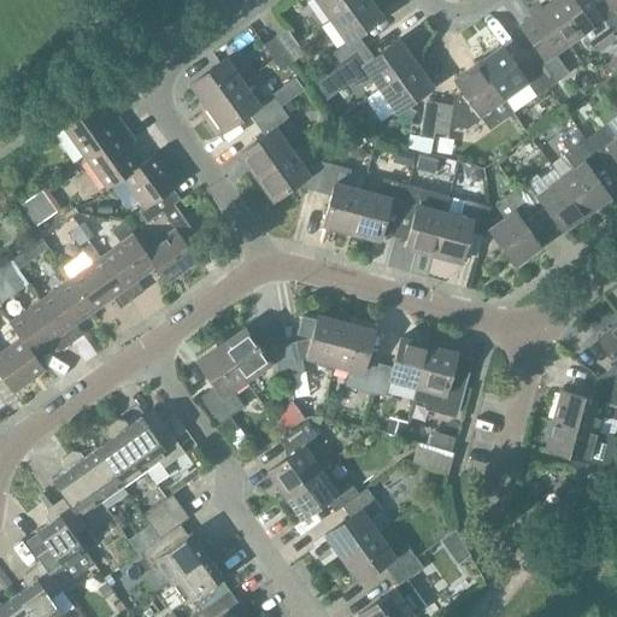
[(315,0),(330,21),(358,0),(315,0)]
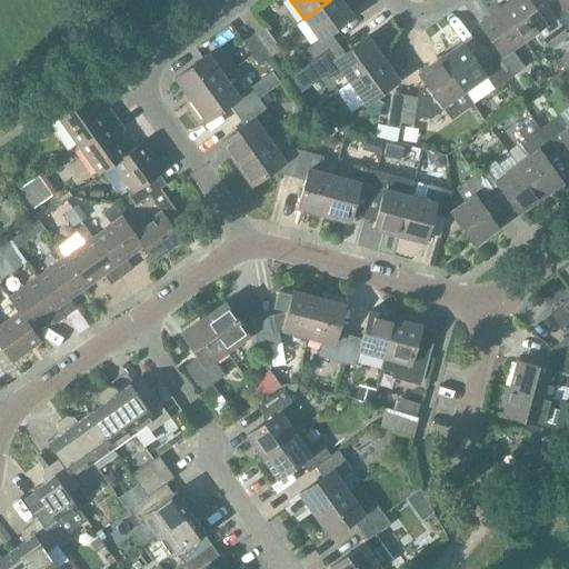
[(307,49),(315,60),(337,43),(329,33),(352,18),(339,0),(330,0),(305,19),(320,40),(307,49)]
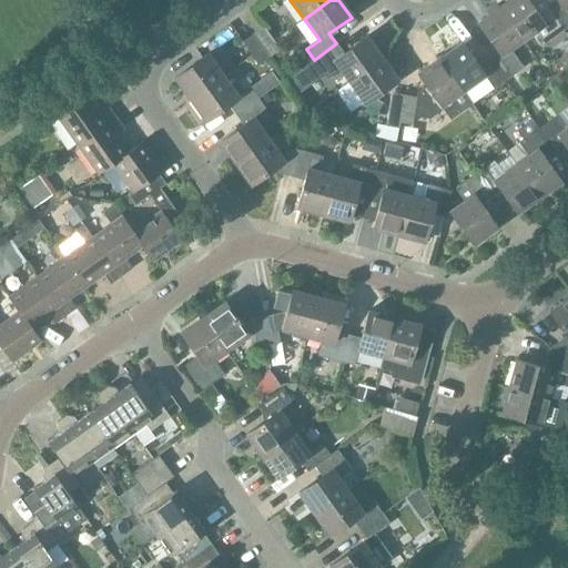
[(567,39),(567,37),(541,0),(510,0),(499,8),(523,40),(535,31),(545,44),(548,42),(554,50),(567,39)]
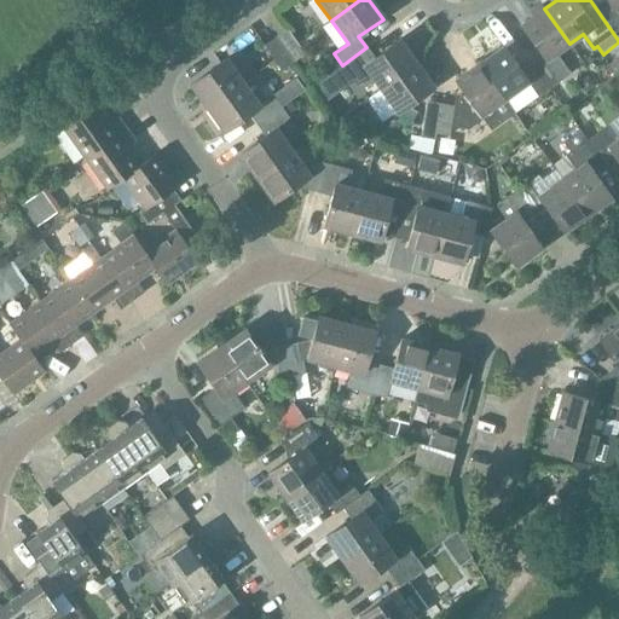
[(618,0),(590,0),(618,40),(618,0)]
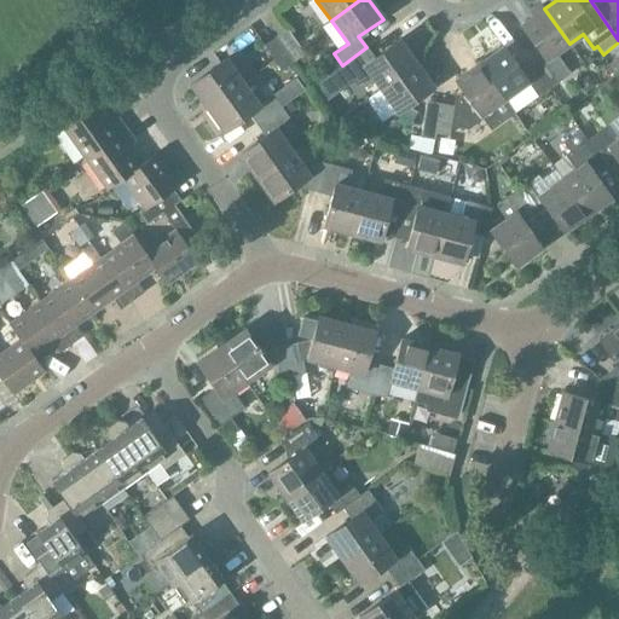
[(313,33),(318,11),(294,6),(290,29),(313,33)]
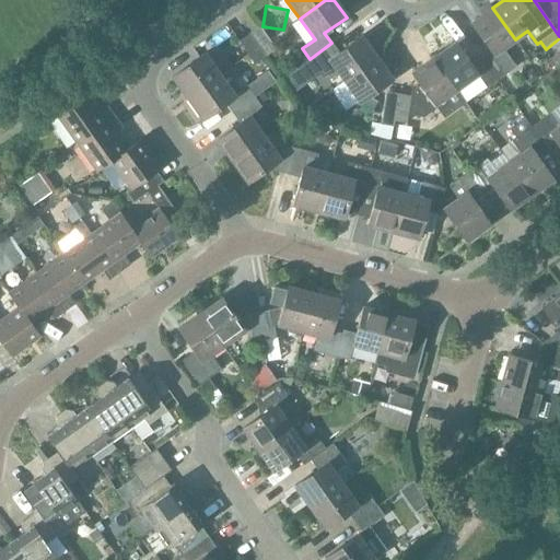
[(504,48),(515,39),(492,8),(470,23),(491,51),(481,58),(497,80),(517,67),(504,48)]
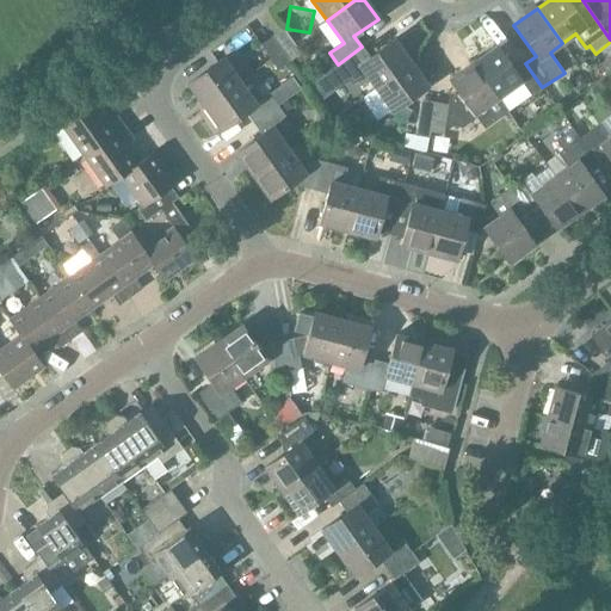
[(301,54),(283,30),(272,37),(289,62),(301,54)]
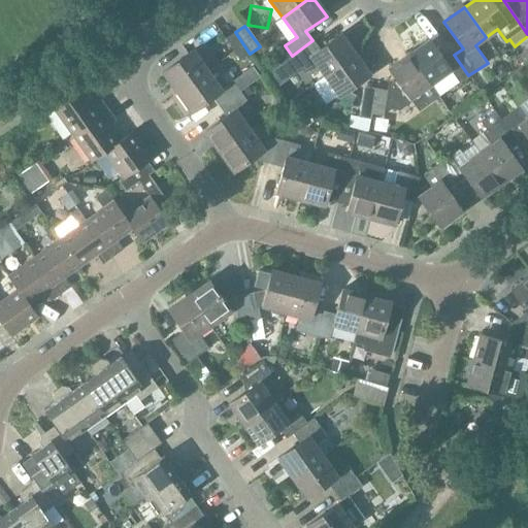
[(250,54),(235,32),(225,39),(240,60),(250,54)]
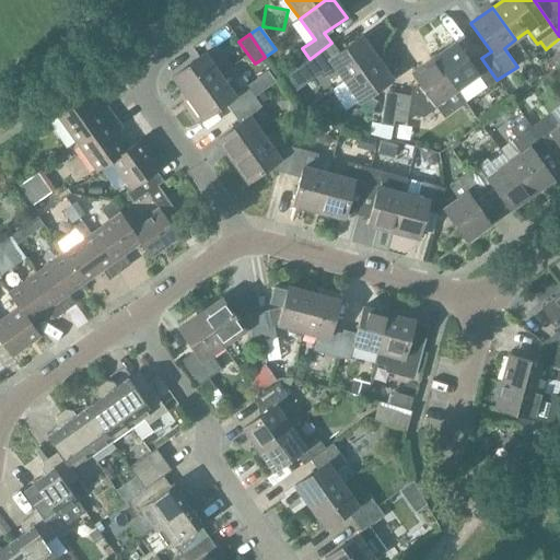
[(336,69),(345,81),(376,58),(361,37),(338,53),(331,43),(310,59),(295,69),(306,83),(321,73),(323,78),(336,69)]
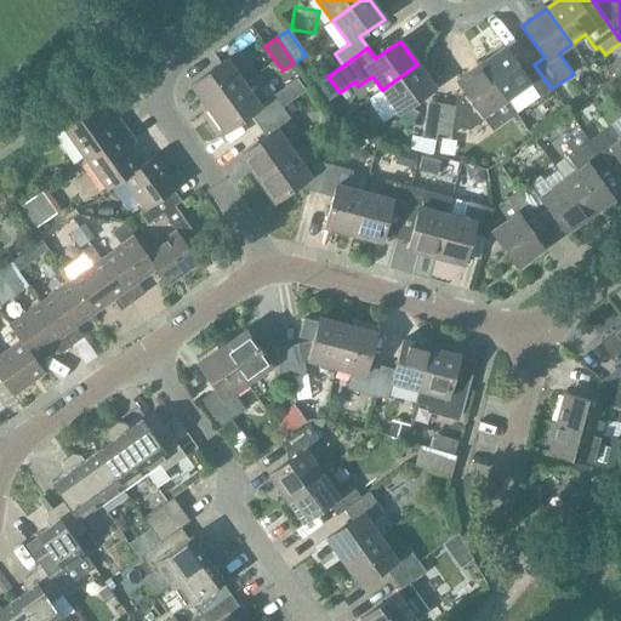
[(551,89),(534,64),(523,73),(505,47),(480,64),(506,100),(529,84),(540,97),(551,89)]
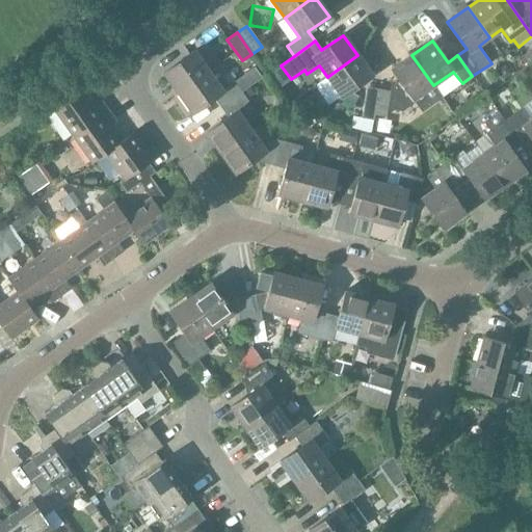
[(178,94),(208,72),(193,51),(163,73),(178,94)]
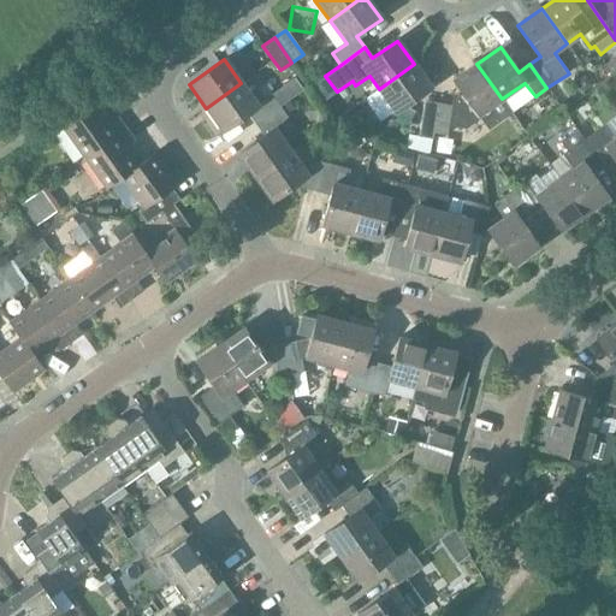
[(414,64),(379,89),(396,113),(431,88),(414,64)]
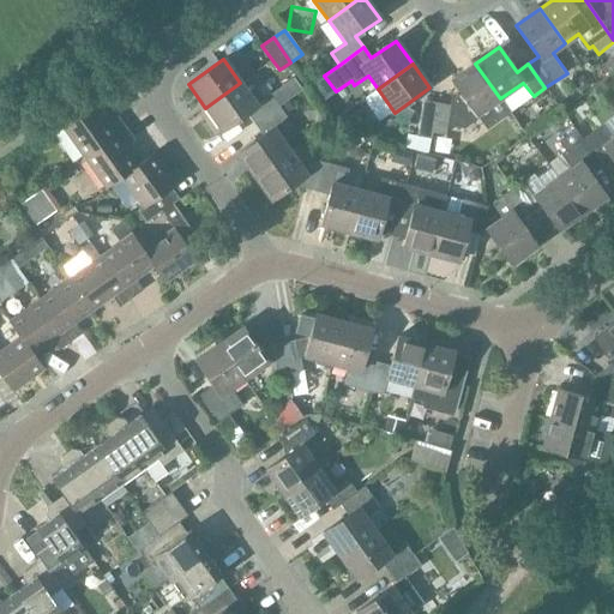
[(437,103),(435,109),(432,133),(445,136),(447,126),(464,128),(479,119),(487,130),(510,113),(500,98),(475,64),(451,80),(461,94),(451,102),(450,106),(437,103)]
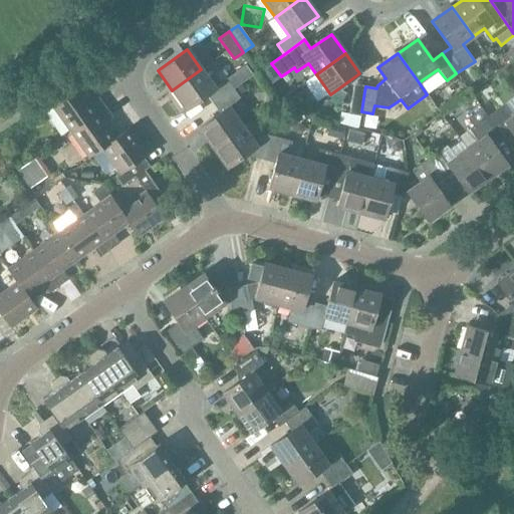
[(215,88),(201,69),(172,90),(186,110),(207,95),(213,104),(234,89),(227,80),(215,88)]
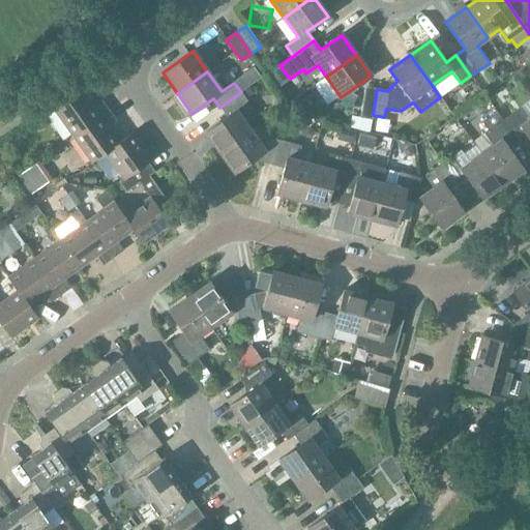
[(53,110),(72,137),(109,111),(101,100),(92,107),(81,90),(53,110)]
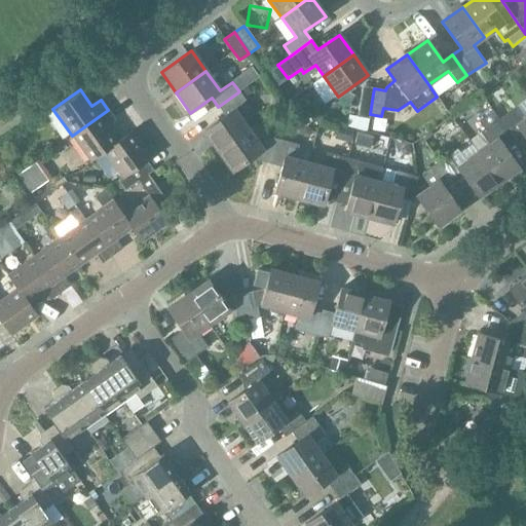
[(203,132),(218,151),(248,130),(239,118),(242,115),(243,108),(241,105),(246,102),(239,91),(218,107),(225,116),(203,132)]
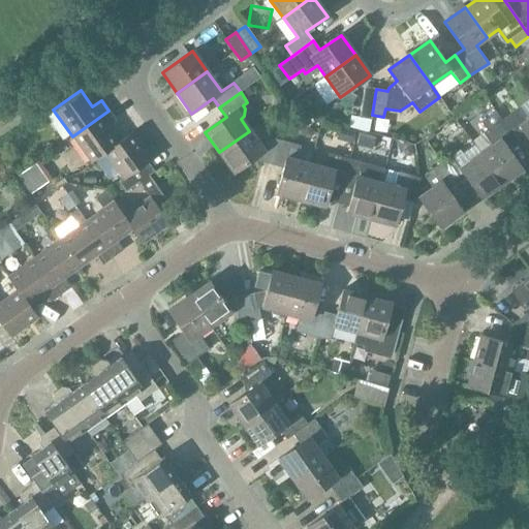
[(375,94),(364,92),(360,118),(371,120),(372,115),(375,94)]
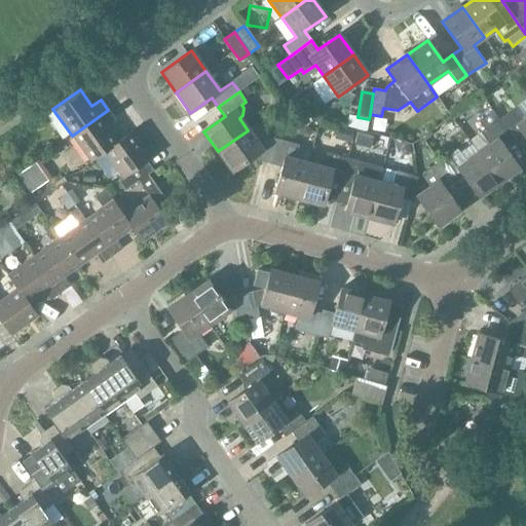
[(498,120),(513,141),(523,134),(525,139),(525,117),(523,120),(515,108),(508,113),(498,120)]
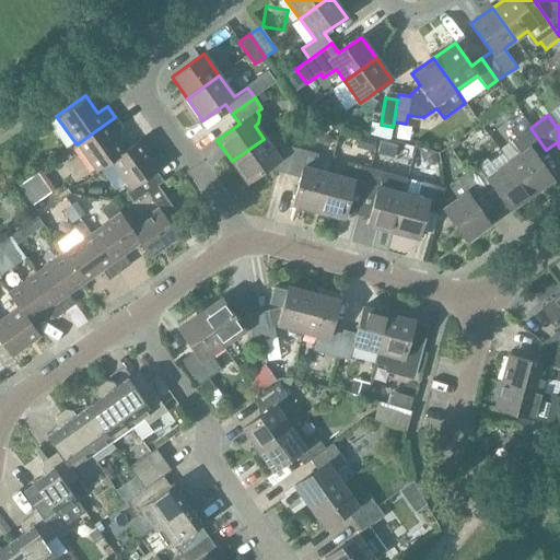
[(126,151),(125,151),(113,135),(123,128),(115,117),(77,144),(96,173),(111,162),(126,151)]
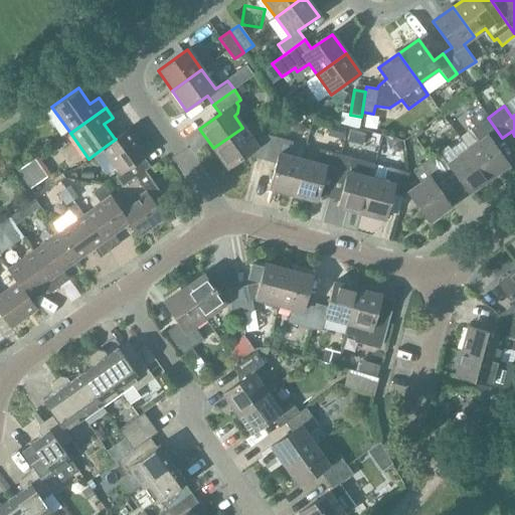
[(493,144),(502,138),(488,118),(482,110),(469,119),(475,127),(459,138),(463,144),(468,150),(488,179),(508,165),(493,144)]
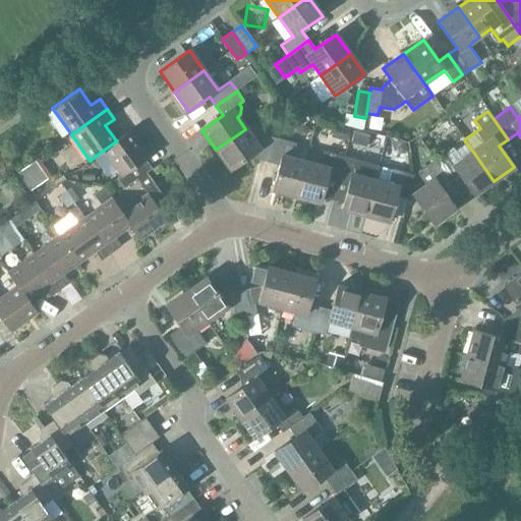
[(268,163),(275,138),(269,136),(257,145),(245,129),(216,150),(230,170),(251,155),(254,159),(268,163)]
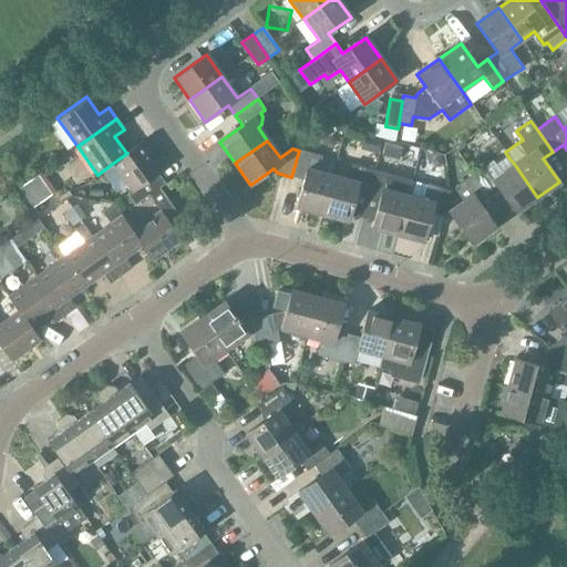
[(141,142),(126,153),(127,153),(112,164),(132,192),(127,196),(135,206),(150,196),(148,196),(160,188),(165,184),(158,174),(162,172),(141,142)]
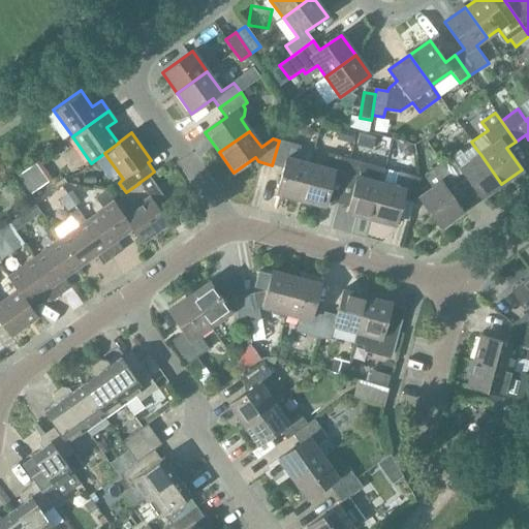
[(301,146),(279,141),(272,165),(283,168),(277,193),(301,199),(310,164),(297,160),(301,146)]
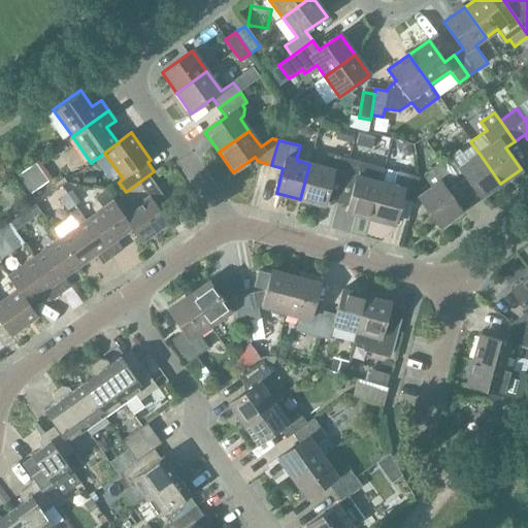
[(341,185),(349,159),(337,156),(327,154),(323,167),(309,164),(300,199),(324,206),(331,182),(341,185)]
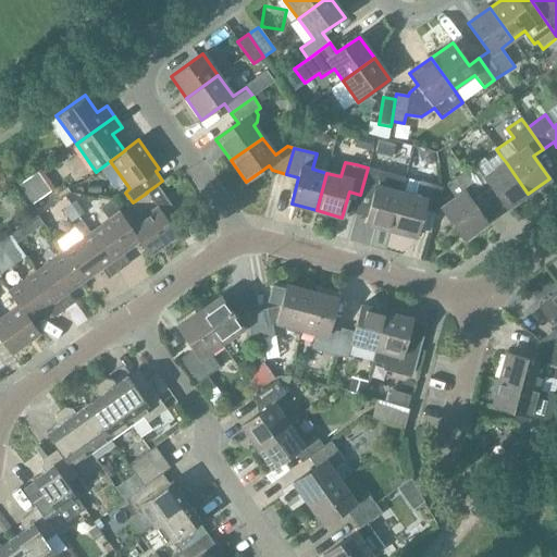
[(475,164),(465,172),(481,194),(491,187),(507,209),(528,194),(506,162),(484,177),(475,164)]
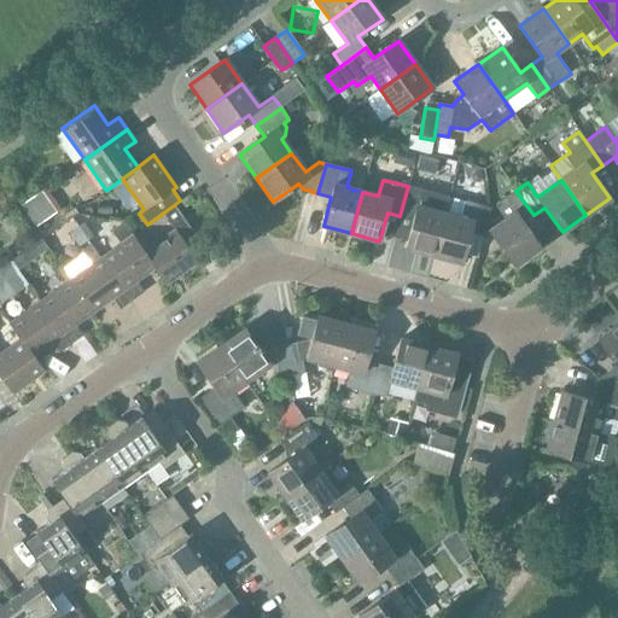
[(406,249),(433,256),(444,214),(448,199),(421,192),(421,190),(408,186),(400,216),(413,220),(406,249)]
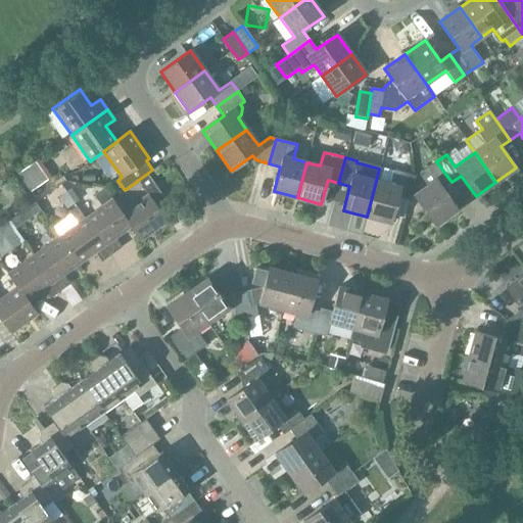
[(0,184),(2,187),(14,174),(0,160),(0,184)]
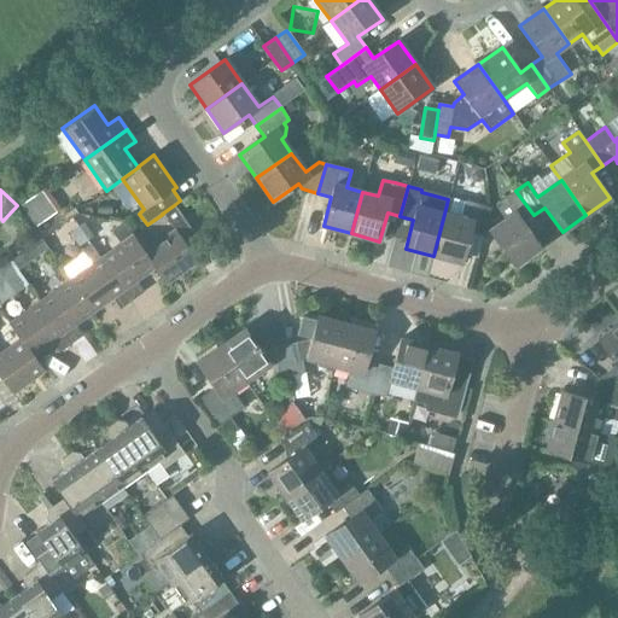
[(40,191),(21,205),(35,227),(56,213),(40,191)]
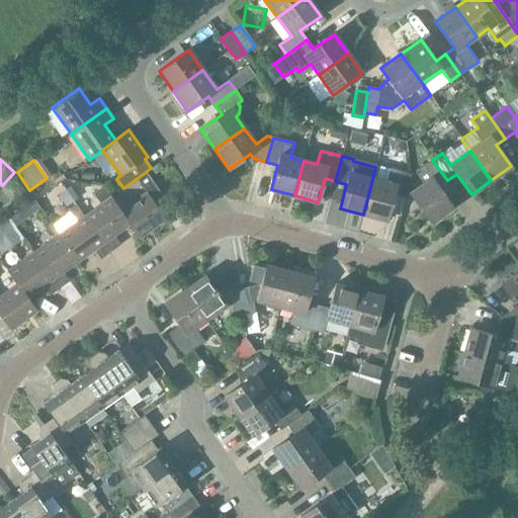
[(447,180),(432,160),(415,172),(423,184),(410,193),(431,223),(452,207),(438,187),(447,180)]
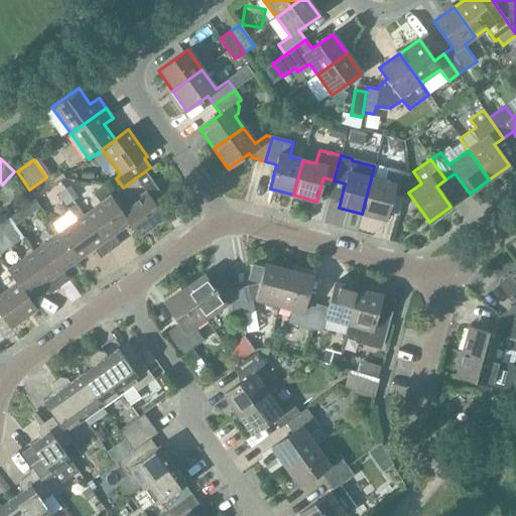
[(371,178),(362,214),(385,220),(392,196),(403,199),(409,174),(398,170),(397,173),(392,172),(383,181),(371,178)]
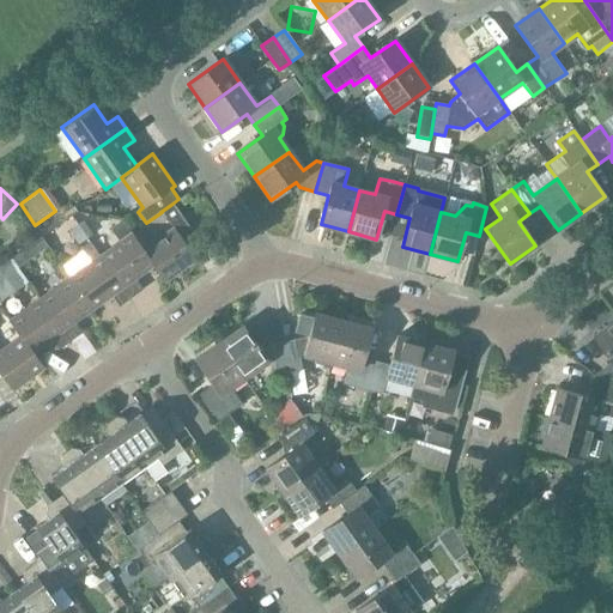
[(153,266),(153,267),(164,283),(196,260),(181,238),(192,230),(173,204),(161,212),(162,212),(174,229),(143,250),(153,266)]
